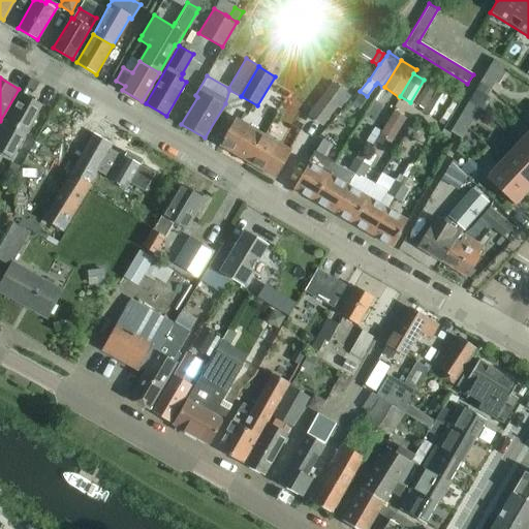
[(29,81),(24,90),(32,93),(36,85),(38,82),(30,78),(29,81)]
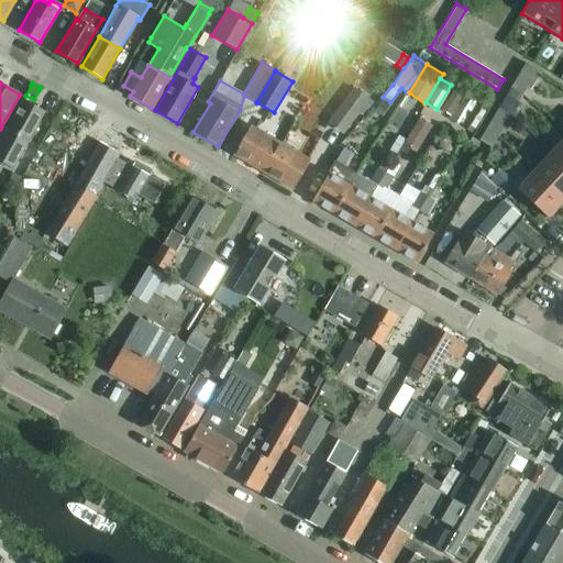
[(504,92),(516,98),(520,89),(508,83),(504,92)]
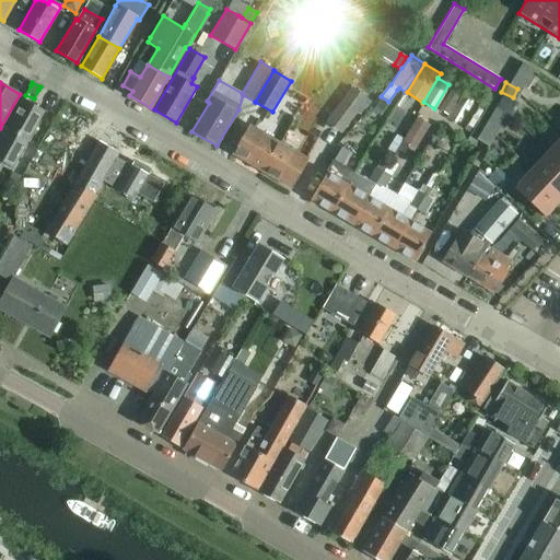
[(341,133),(357,112),(361,115),(372,101),(368,97),(352,86),(351,88),(325,123),(341,133)]
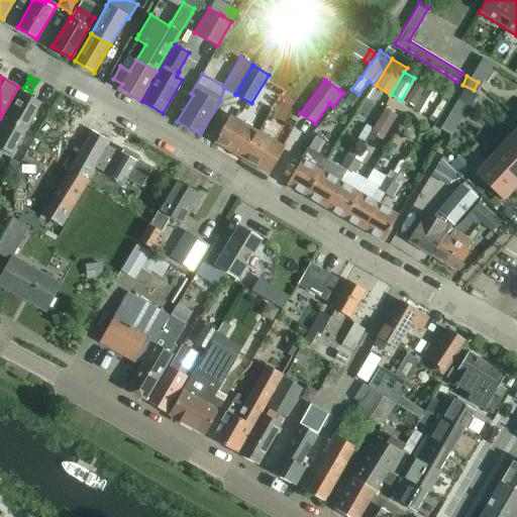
[(414,87),(406,101),(414,107),(413,108),(421,113),(428,101),(433,91),(426,86),(421,95),(422,92),(425,87),(418,82),(415,87),(414,87)]
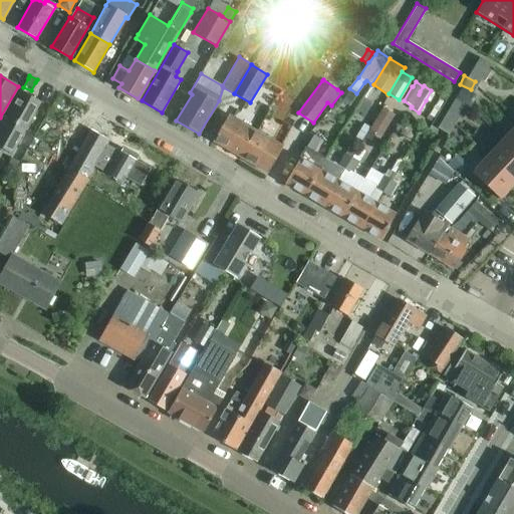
[(456,92),(466,98),(471,89),(460,84),(456,92)]
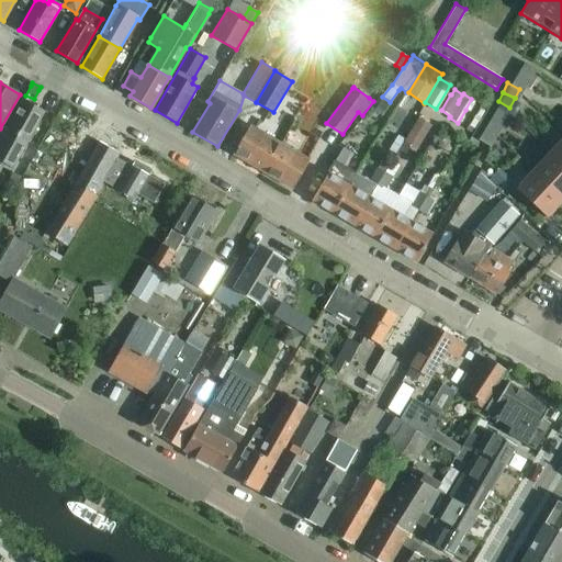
[(382,97),(373,109),(382,114),(390,102),(382,97)]
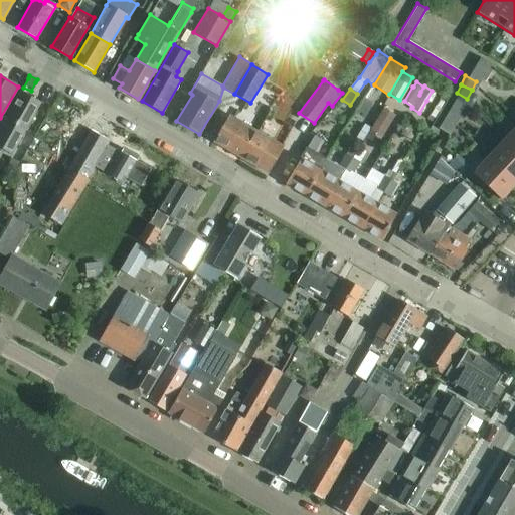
[(22,92),(8,117),(28,127),(41,103),(22,92)]
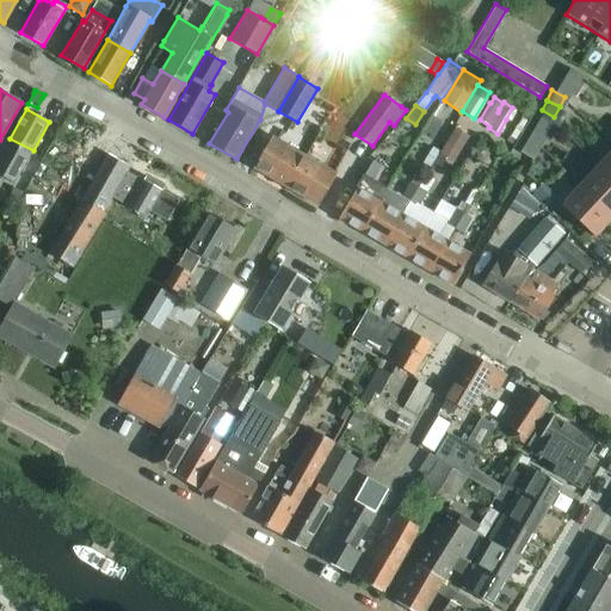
[(535,122),(530,133),(542,139),(548,129),(535,122)]
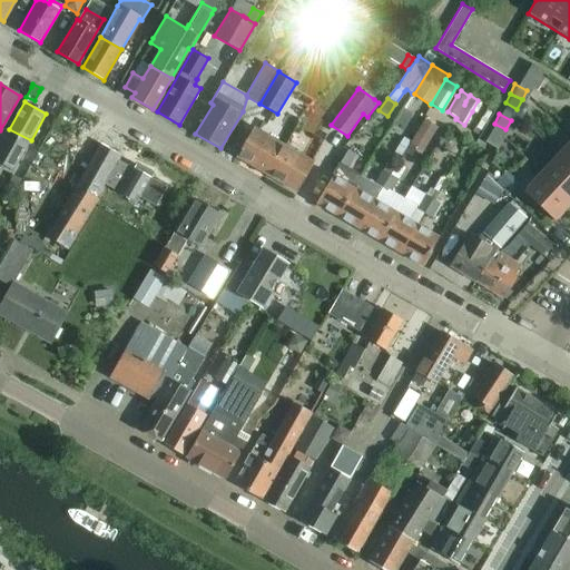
[(424,120),(410,144),(404,153),(410,156),(415,147),(422,150),(435,127),(424,120)]
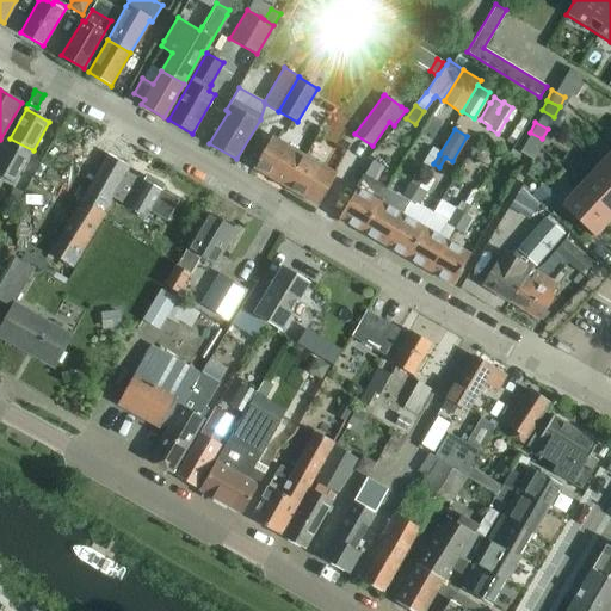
[(524,142),(537,149),(542,139),(530,133),(524,142)]
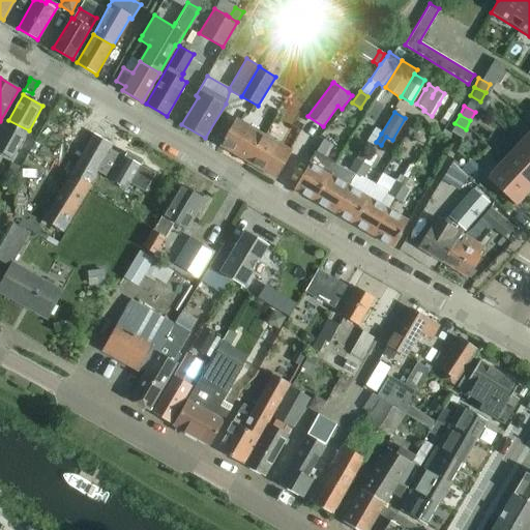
[(219,145),(247,162),(263,135),(264,134),(236,117),(219,145)]
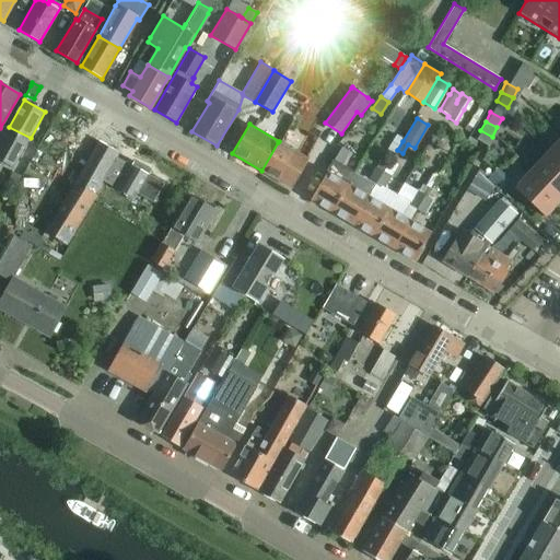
[(0,160),(13,168),(31,138),(9,127),(0,143),(0,160)]
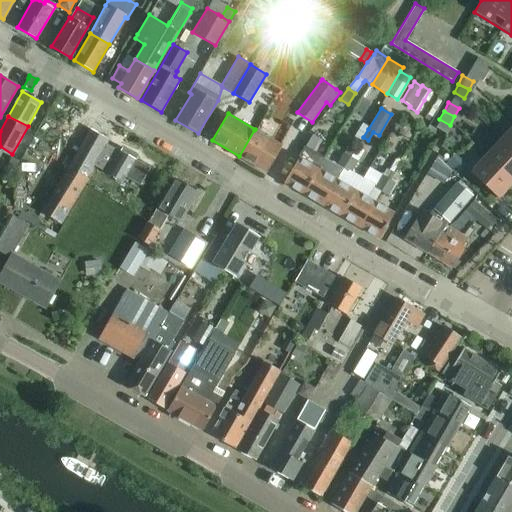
[(511,128),(501,140),(511,150),(511,128)]
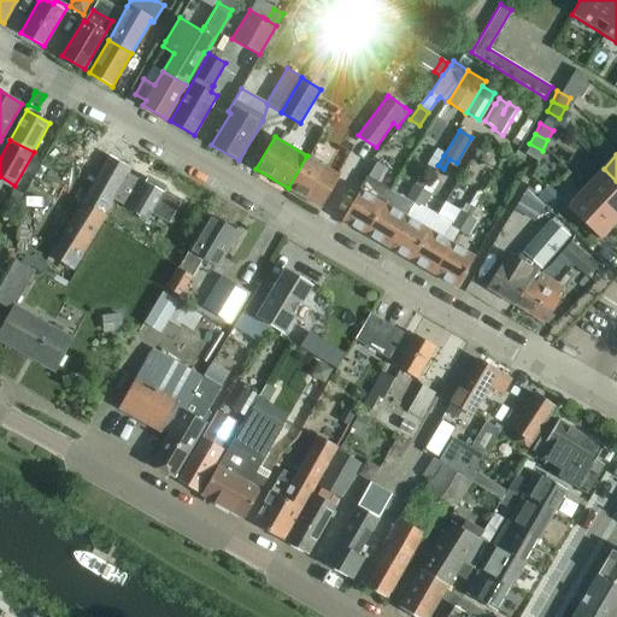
[(306,157),(288,188),(321,209),(340,175),(307,156),(306,157)]
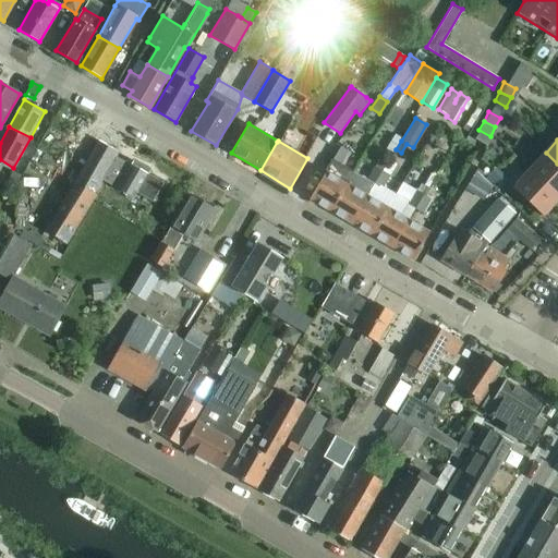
[(76,183),(46,232),(67,244),(96,195),(95,194),(118,152),(99,142),(76,183)]
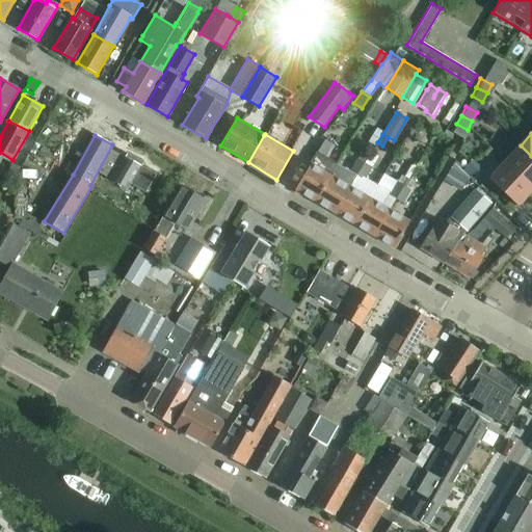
[(531,156),(521,145),(505,162),(531,186),(531,156)]
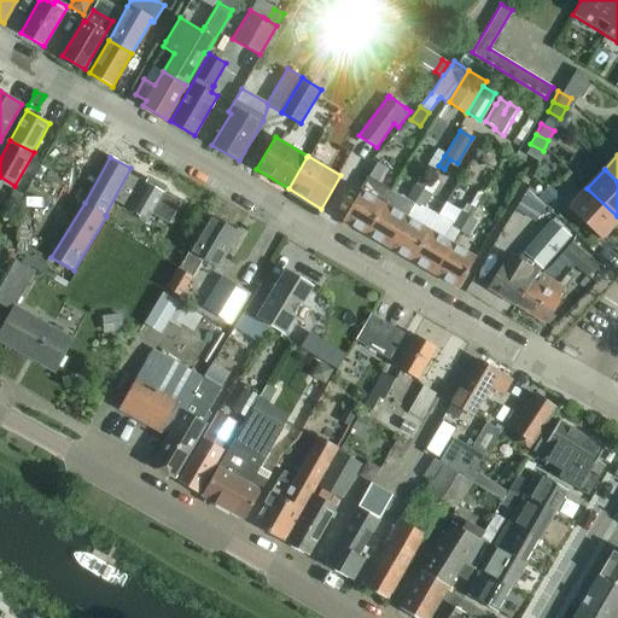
[(367,176),(342,221),(366,234),(389,190),(367,176)]
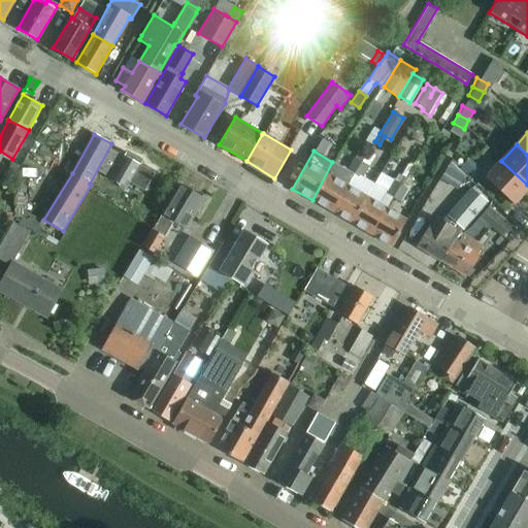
[(116,153),(103,175),(127,189),(130,183),(145,191),(156,173),(140,165),(142,161),(127,153),(124,158),(116,153)]
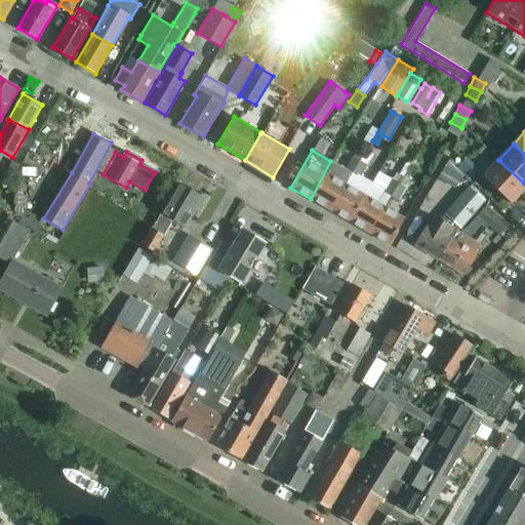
[(330,161),(311,199),(328,209),(358,160),(352,156),(344,169),(330,161)]
